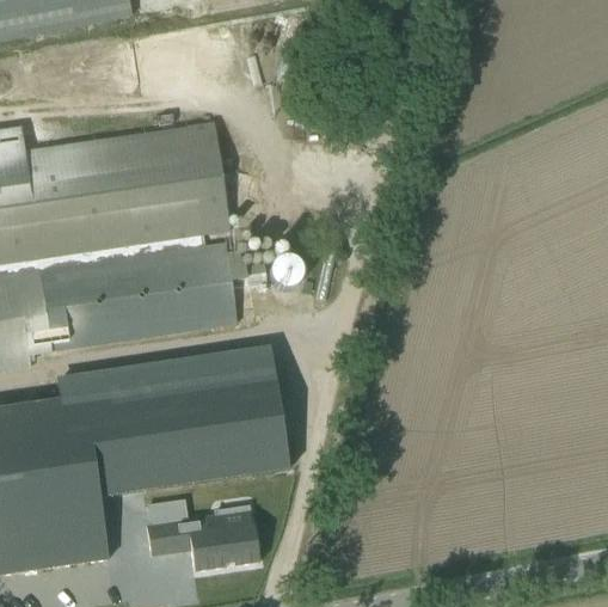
[(0,0),(0,40),(133,13),(130,0),(0,0)]
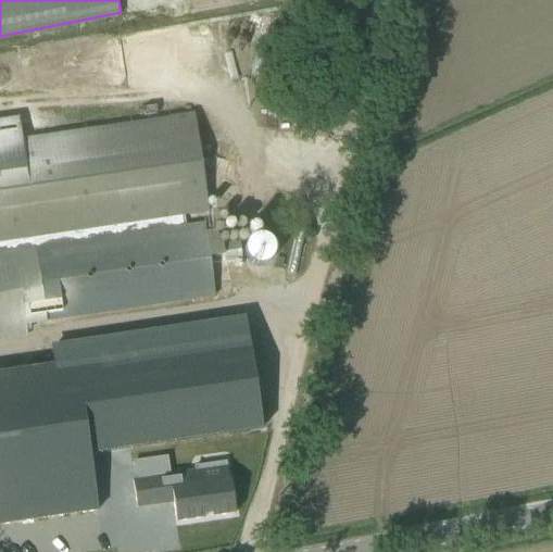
[(0,337),(30,333),(28,322),(48,318),(217,293),(211,249),(225,247),(226,247),(225,240),(223,225),(208,227),(206,218),(188,222),(187,211),(211,209),(196,112),(172,115),(172,111),(23,133),(21,112),(0,114),(0,337)]
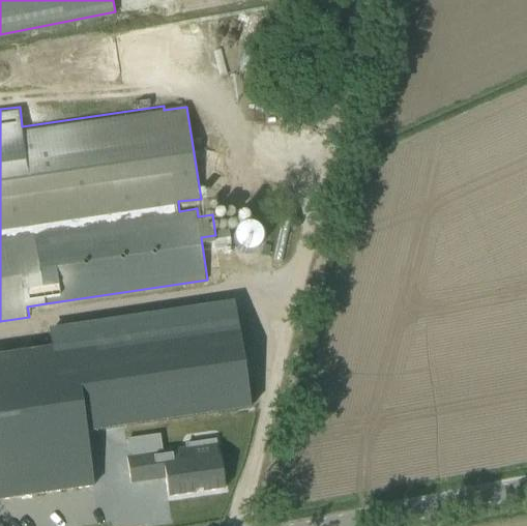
[(264,237),(263,234),(262,231),(261,229),(259,227),(256,225),(254,224),(251,223),(247,223),(244,224),(241,225),(239,227),(237,230),(235,232),(235,235),(235,238),(235,241),(237,244),(238,246),(241,249),(243,251),(246,252),(250,252),(253,251),(256,250),(258,249),(261,246),(262,243),(263,240),(264,237)]
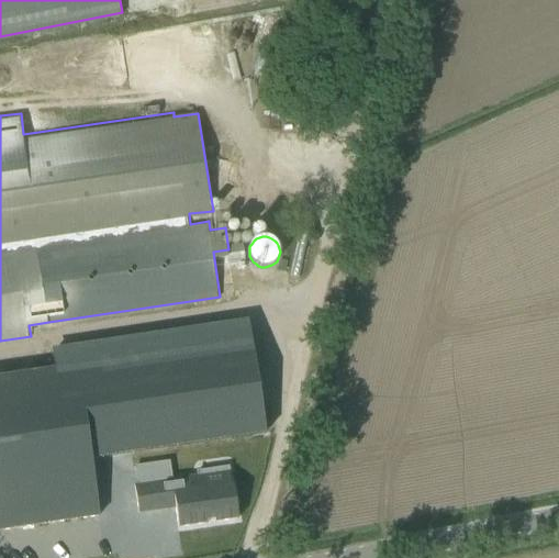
[(228,249),(227,249),(228,261),(246,258),(244,241),(227,243),(228,249)]
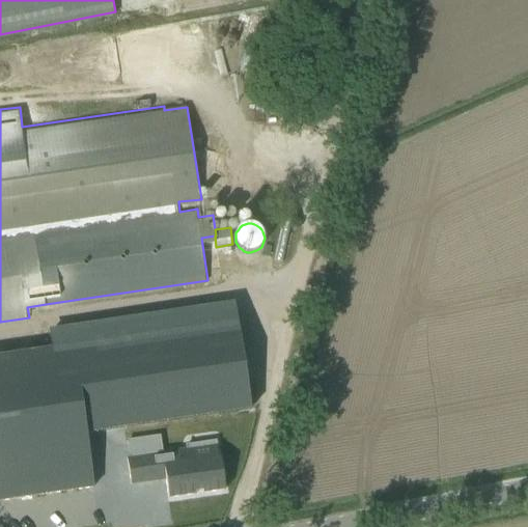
[(239,319),(0,354),(0,498),(95,484),(87,432),(252,407),(239,319)]
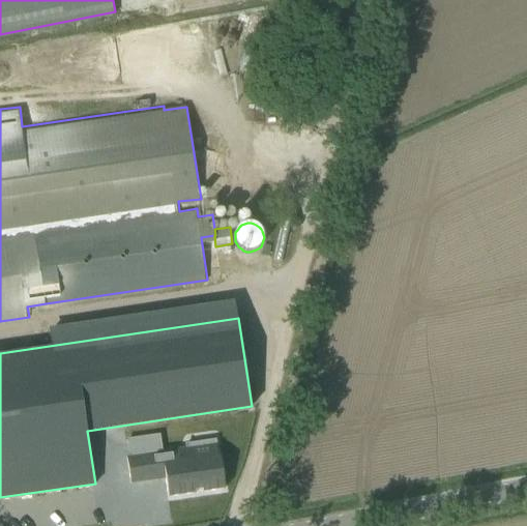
[(188,445),(128,455),(133,480),(167,475),(170,495),(197,491),(196,488),(203,487),(204,490),(226,487),(221,454),(221,455),(217,437),(216,437),(187,442),(188,445)]
